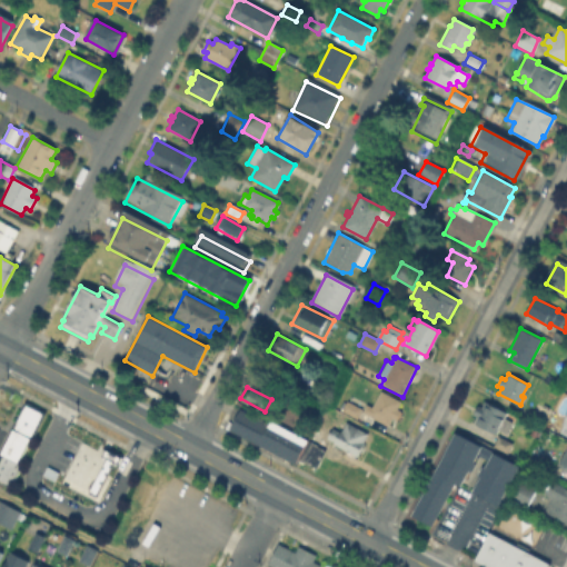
[(401,401),(388,427),(361,413),(366,405),(371,407),(380,390),(401,401)]
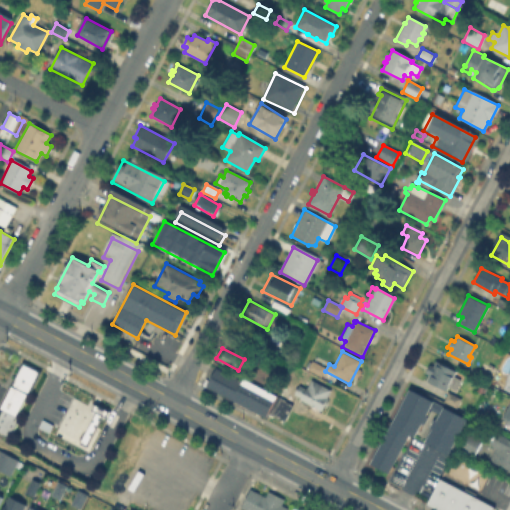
[(329,361),(321,377),(307,370),(315,354),(329,361)]
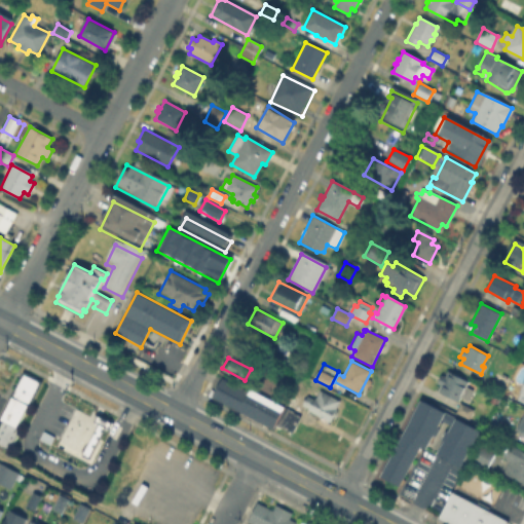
[(1,419),(0,418),(0,411),(21,371),(39,381),(15,427),(1,419)]
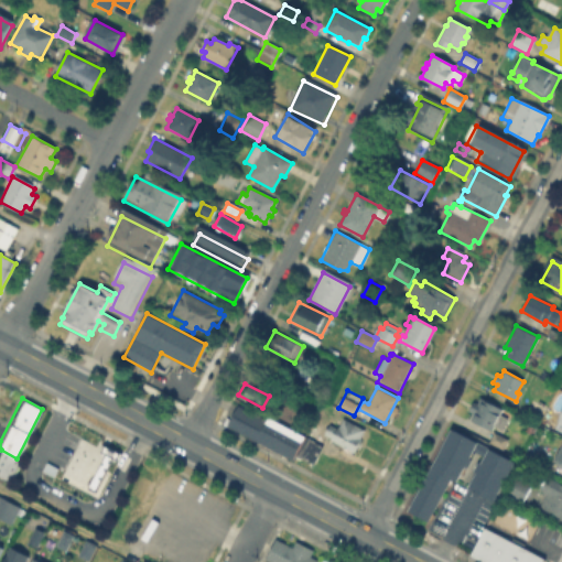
[(481,398),(501,409),(499,413),(507,418),(501,430),(494,427),(490,432),(468,420),(472,413),(467,411),(473,401),(477,403),(481,398)]
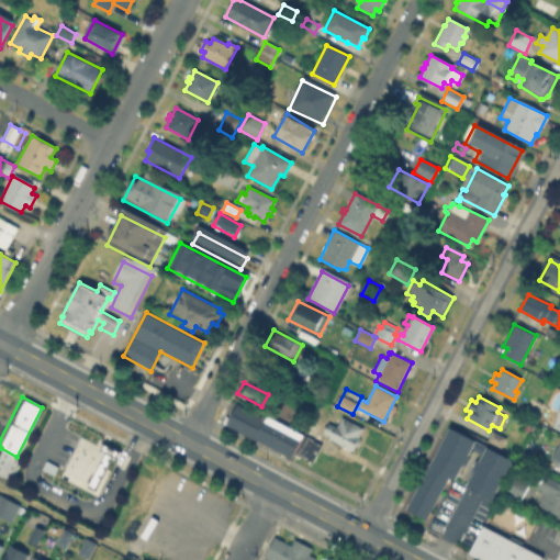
[(544,405),(536,421),(521,413),(528,398),(544,405)]
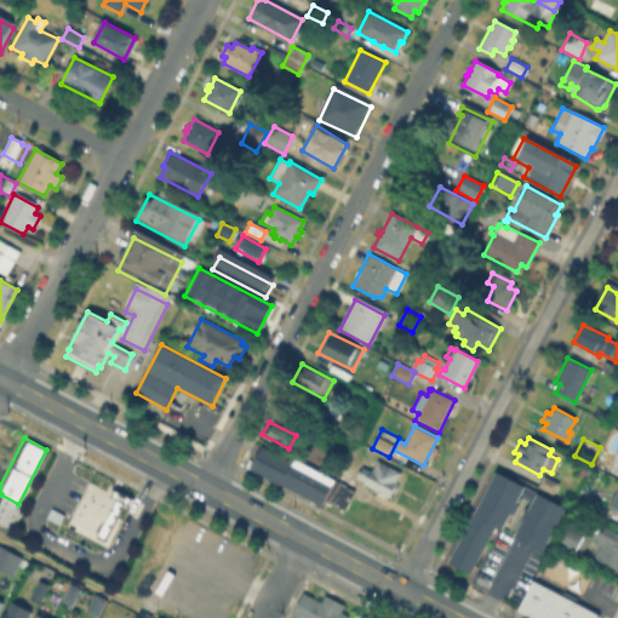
[(297,495),(247,468),(261,442),(310,469),(297,495)]
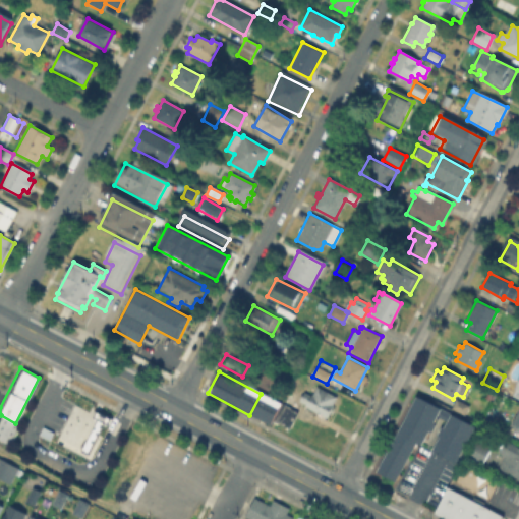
[(518,377),(510,397),(518,401),(518,377)]
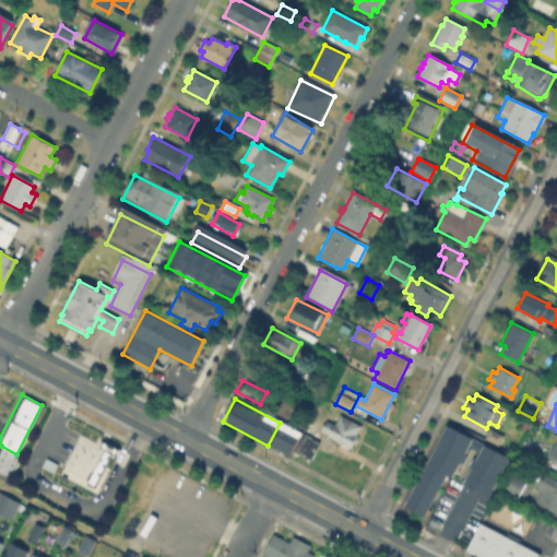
[(340,415),(360,426),(356,436),(357,436),(351,448),(328,436),(329,435),(321,430),(327,421),(333,425),(334,423),(335,424),(340,415)]
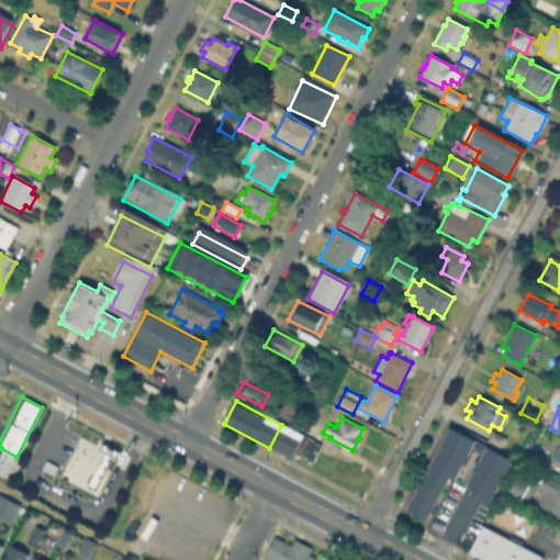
[(281,425),(301,435),(291,454),(289,458),(269,448),(281,425)]
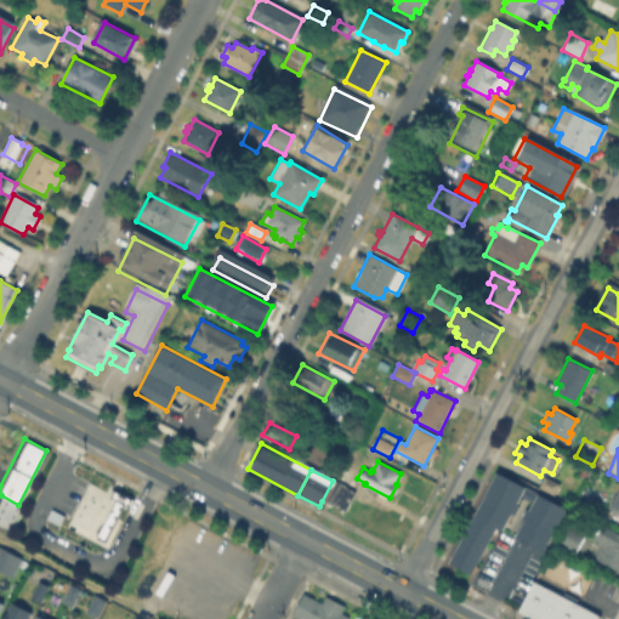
[(516,505),(511,515),(507,514),(499,531),(493,527),(467,574),(447,563),(494,473),(562,509),(540,551),(511,537),(521,520),(517,518),(522,509),(526,511),(529,503),(517,497),(514,504),(516,505)]
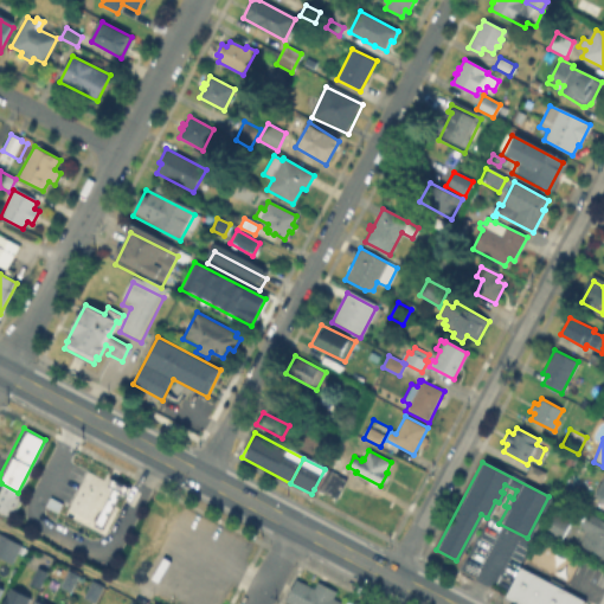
[(546,473),(540,484),(524,476),(529,464),(546,473)]
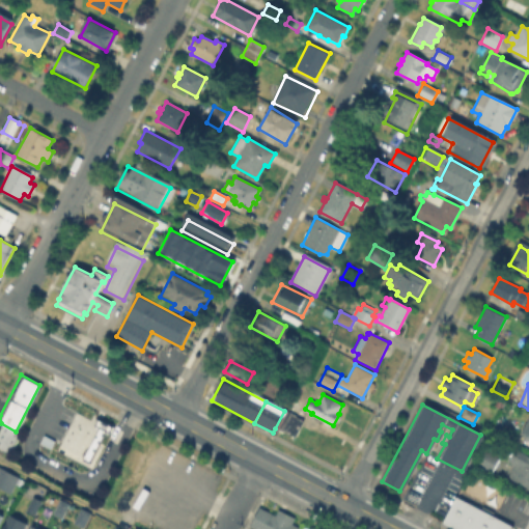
[(290,437),(275,428),(284,411),(300,420),(290,437)]
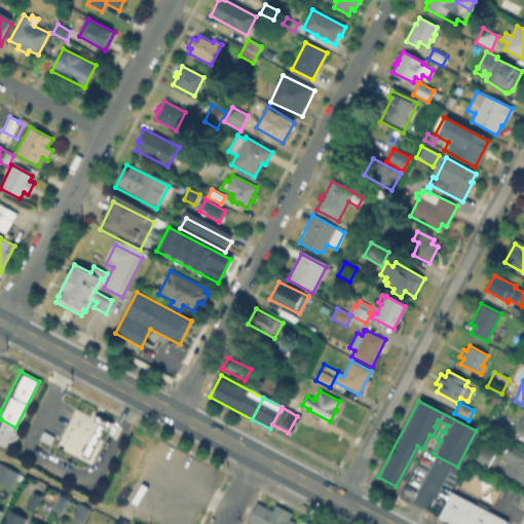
[(523,433),(515,428),(523,412),(523,433)]
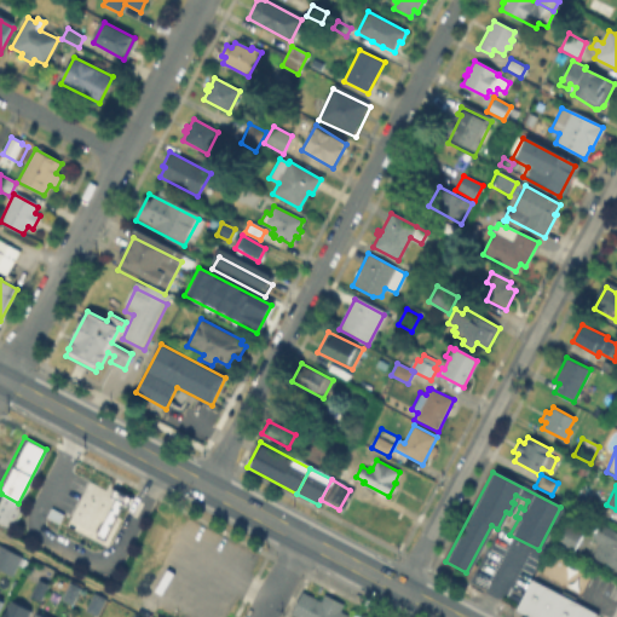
[(18,503),(21,505),(9,529),(0,524),(0,496),(1,494),(18,503)]
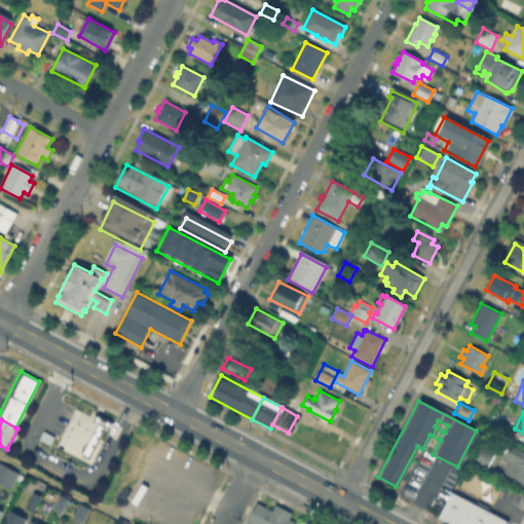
[(49,447),(30,437),(38,419),(101,452),(91,470),(71,458),(66,466),(45,455),(49,447)]
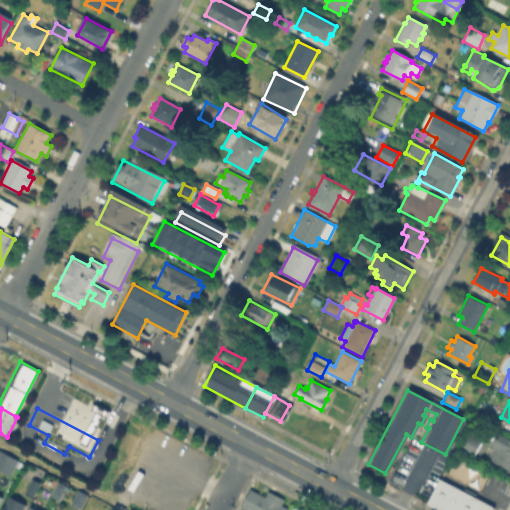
[(487,431),(473,457),(457,449),(471,423),(487,431)]
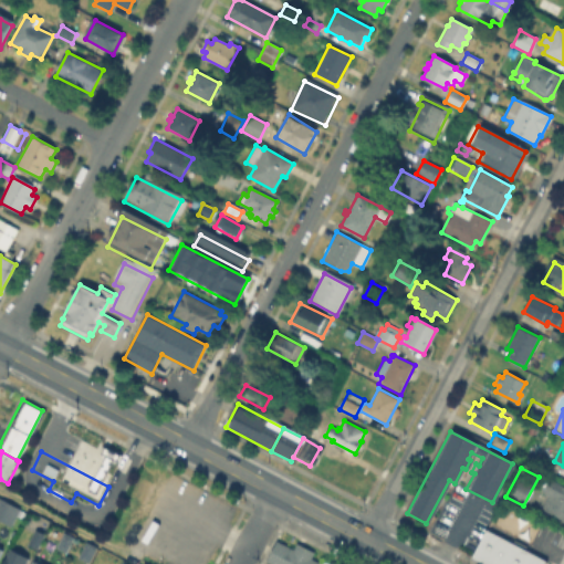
[(563,521),(541,509),(547,497),(539,492),(546,478),(563,487),(563,521)]
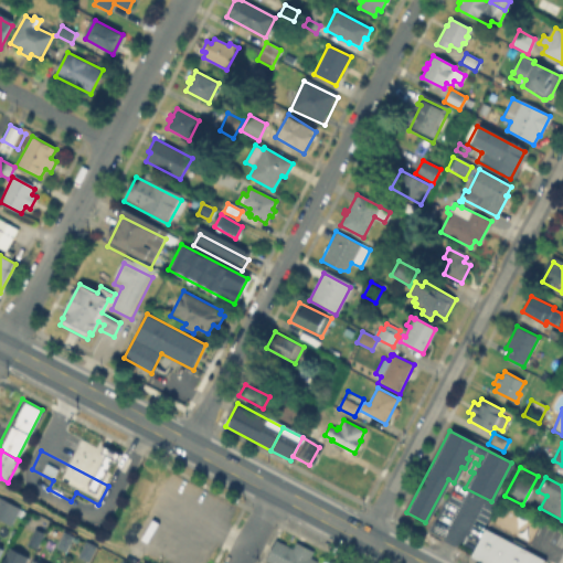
[(0,506),(1,503),(21,516),(12,532),(0,524),(0,506)]
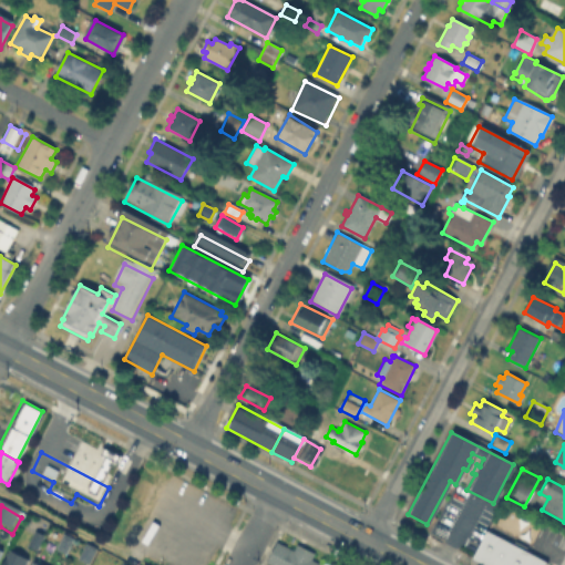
[(33,551),(27,547),(34,532),(41,535),(33,551)]
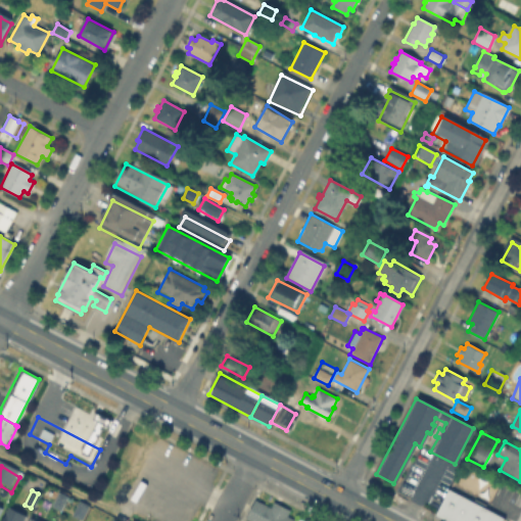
[(451,491),(502,518),(501,520),(444,520),(437,517),(451,491)]
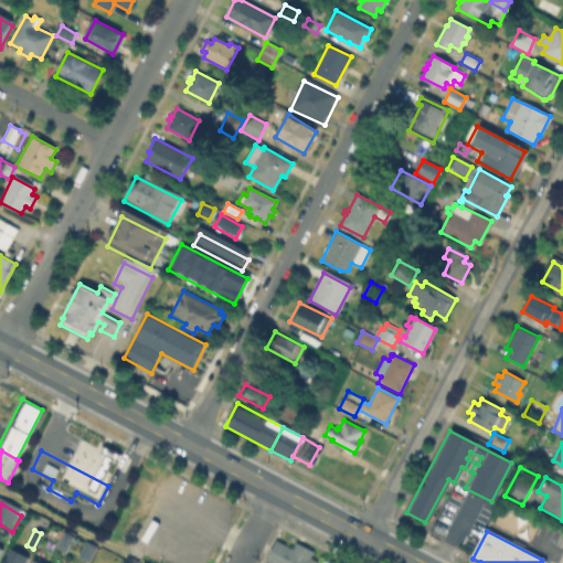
[(56,549),(64,534),(73,539),(65,554),(56,549)]
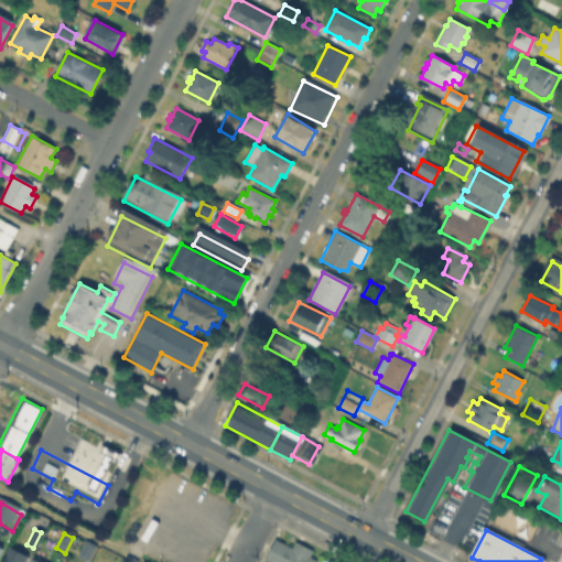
[(276,538),(290,546),(294,539),(314,550),(311,557),(320,561),(265,561),(276,538)]
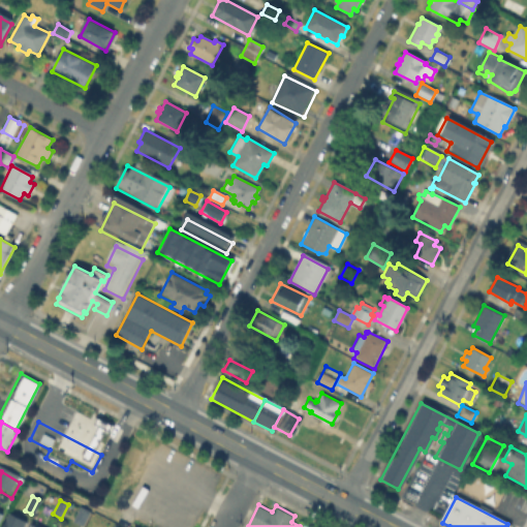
[(70,522),(78,507),(87,512),(80,526),(70,522)]
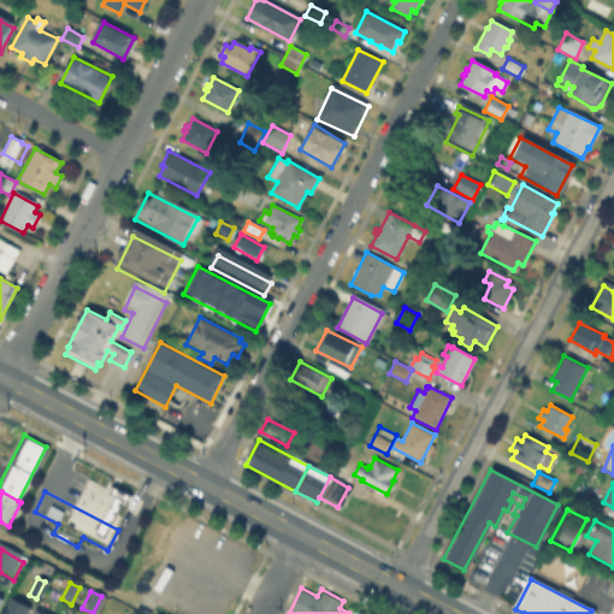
[(1,613),(10,598),(30,609),(28,613),(1,613)]
